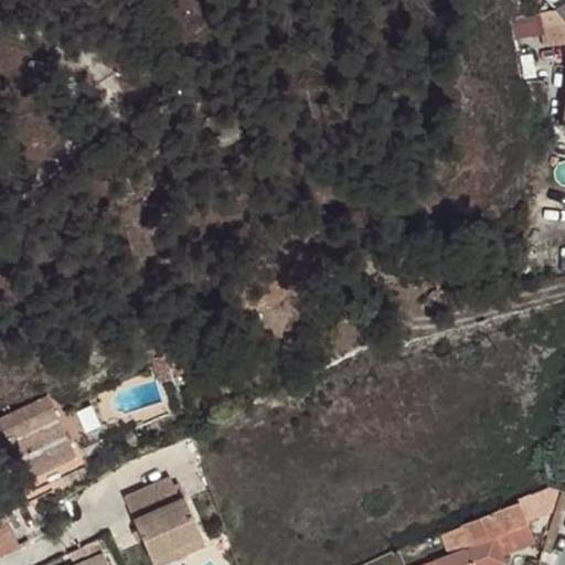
[(564,44),(564,21),(555,10),(537,14),(544,46),(564,44)]
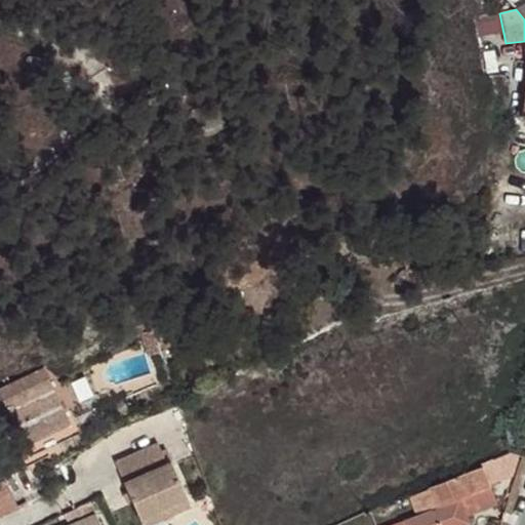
[(228,109),(218,99),(214,101),(229,113),(230,113),(232,110),(229,108),(228,109)]
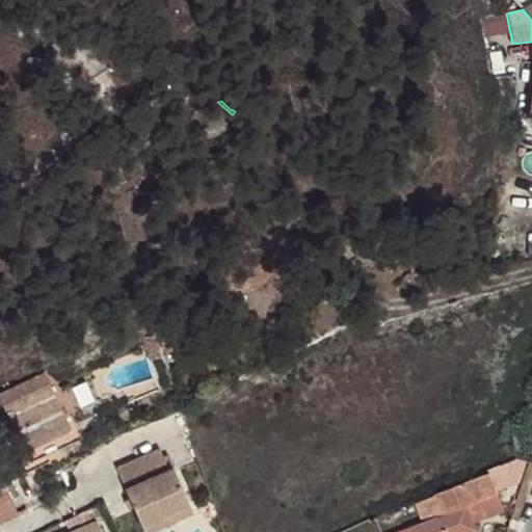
[(189,133),(185,123),(179,126),(183,135),(189,133)]
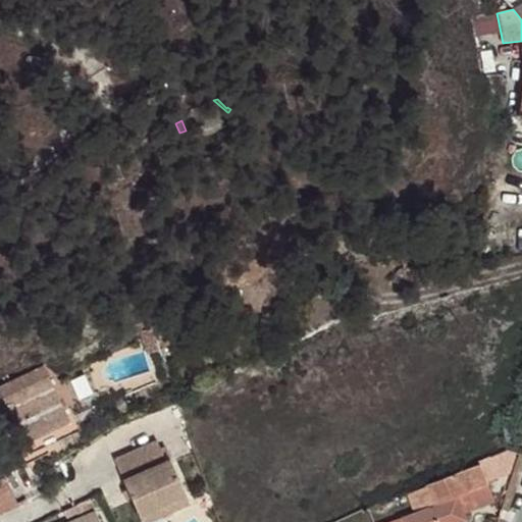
[(204,136),(224,126),(222,120),(201,128),(204,136)]
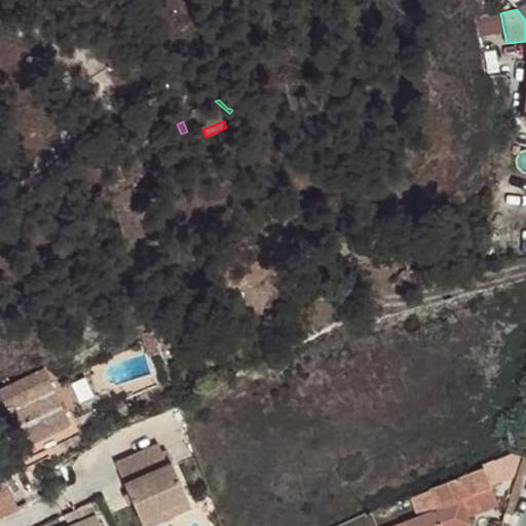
[(434,273),(429,263),(421,265),(434,273)]
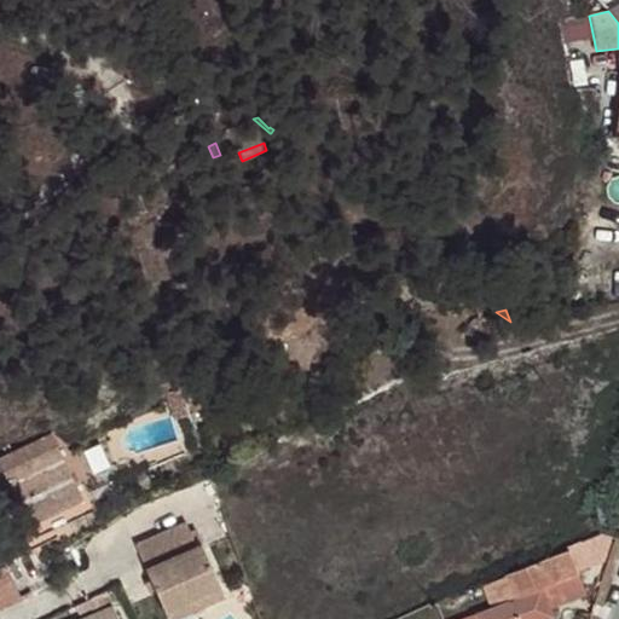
[(184,403),(179,388),(166,394),(171,408),(184,403)]
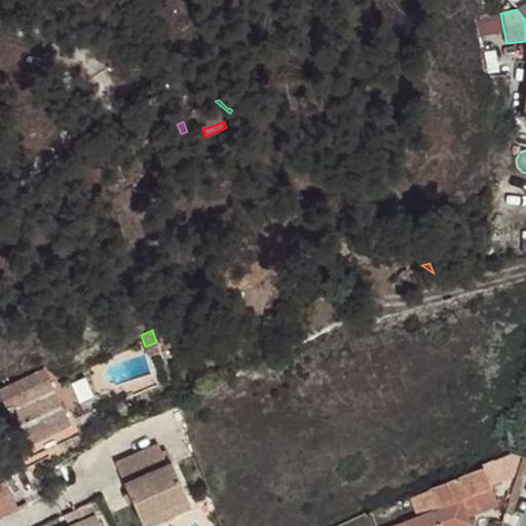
[(159,352),(156,342),(145,346),(148,357),(159,352)]
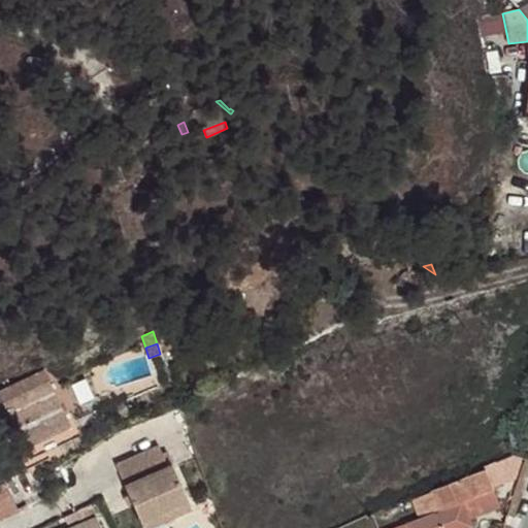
[(70,426),(43,369),(0,390),(0,397),(13,425),(6,429),(12,441),(20,438),(24,448),(70,426)]
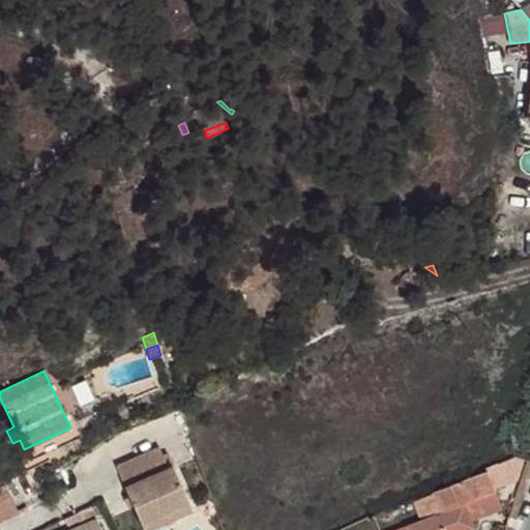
[(24,449),(20,440),(12,443),(18,453),(24,449)]
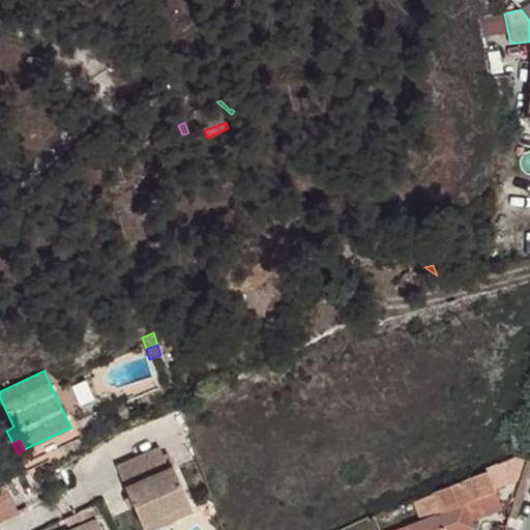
[(187,501),(172,466),(168,468),(158,447),(115,466),(124,484),(141,523),(187,501)]
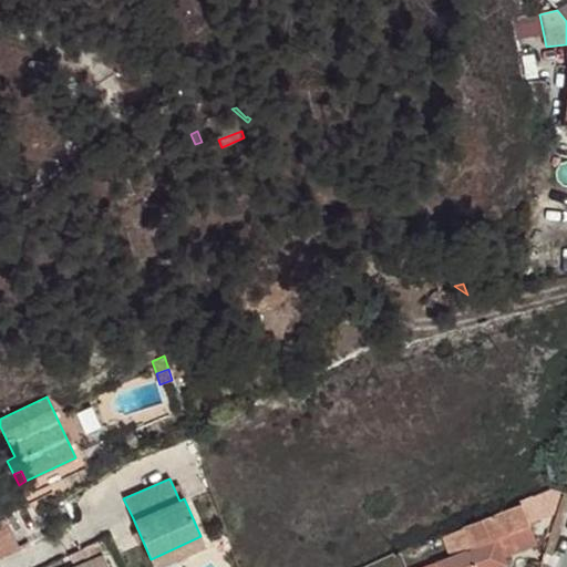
[(545,517),(536,494),(523,498),(518,501),(519,504),(527,524),(545,517)]
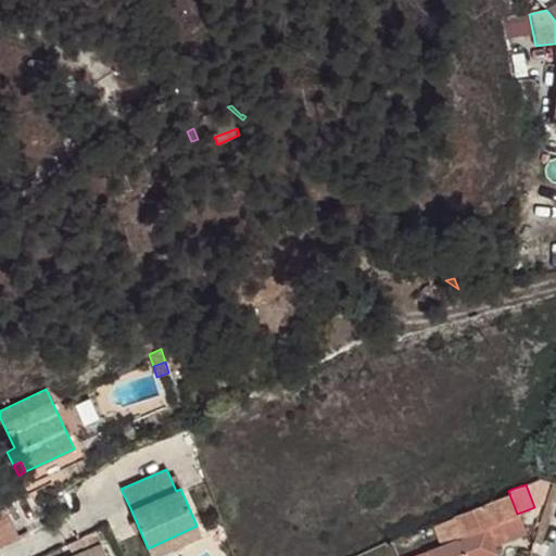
[(493,545),(487,529),(501,522),(518,516),(517,514),(509,494),(454,516),(456,519),(436,527),(442,545),(425,553),(426,555),(491,555),(496,554),(493,545)]
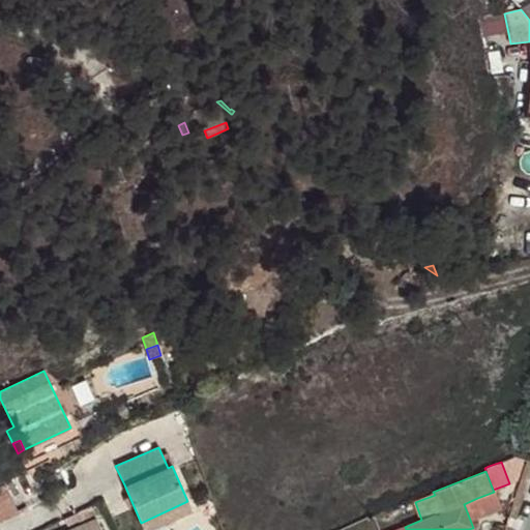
[(0,520),(18,512),(4,484),(0,486),(0,520)]
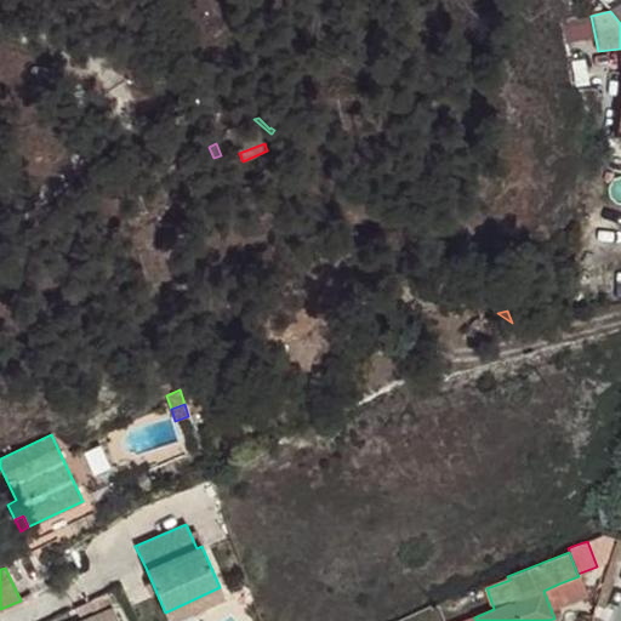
[(586,594),(579,576),(559,584),(543,591),(551,609),(586,594)]
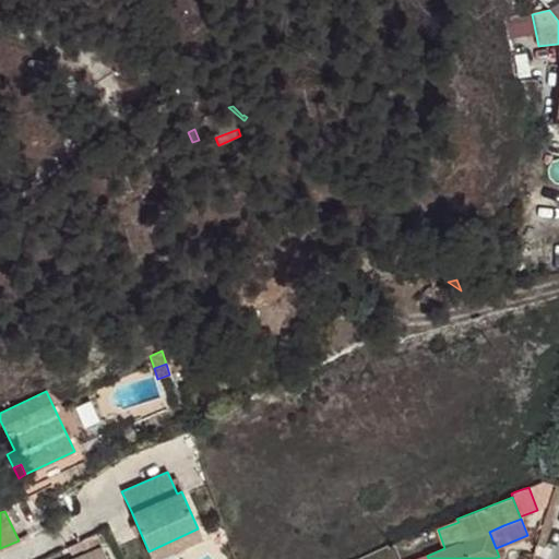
[(151,558),(154,558),(202,537),(198,528),(149,551),(151,558)]
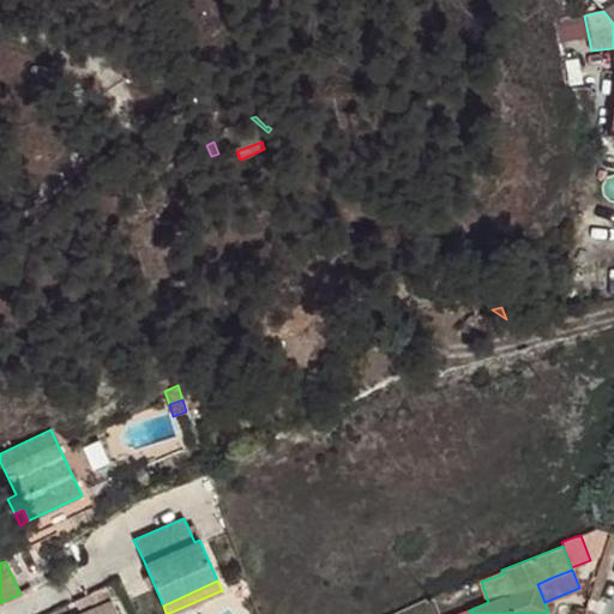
[(112,601),(106,587),(88,595),(94,608),(106,603),(112,601)]
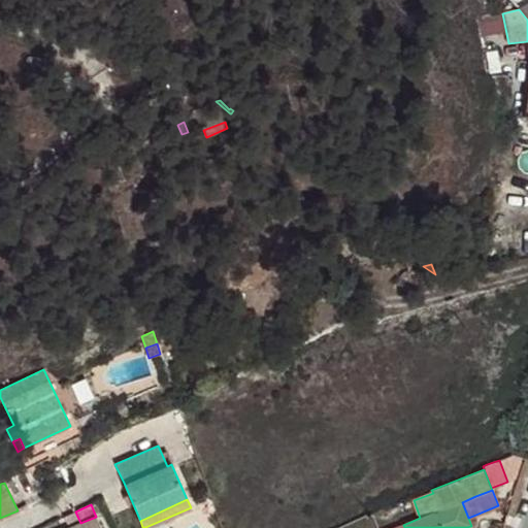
[(70,527),(80,523),(75,512),(71,514),(64,517),(68,527),(70,527)]
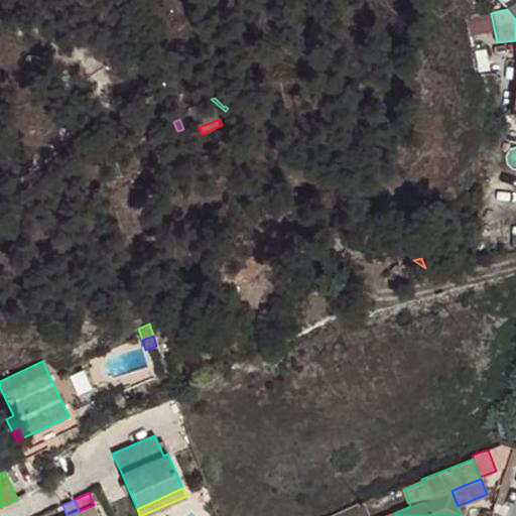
[(98,515),(94,505),(89,507),(92,515),(98,515)]
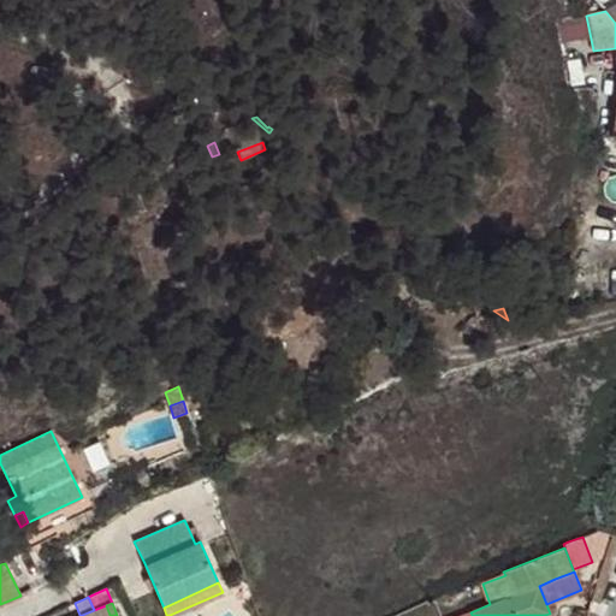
[(110,615),(106,605),(94,610),(82,615),(110,615)]
